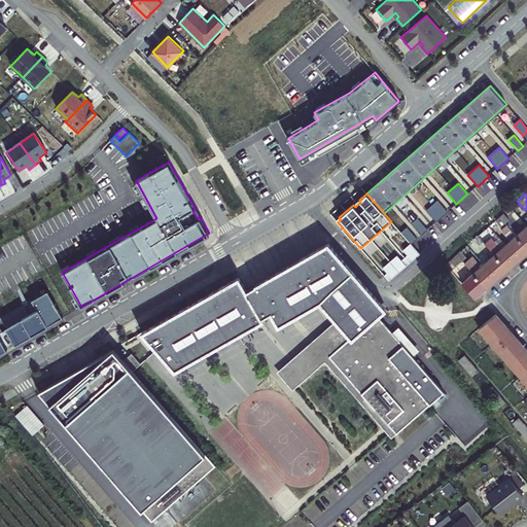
[(436,221),(448,211),(438,201),(426,210),(436,221)]
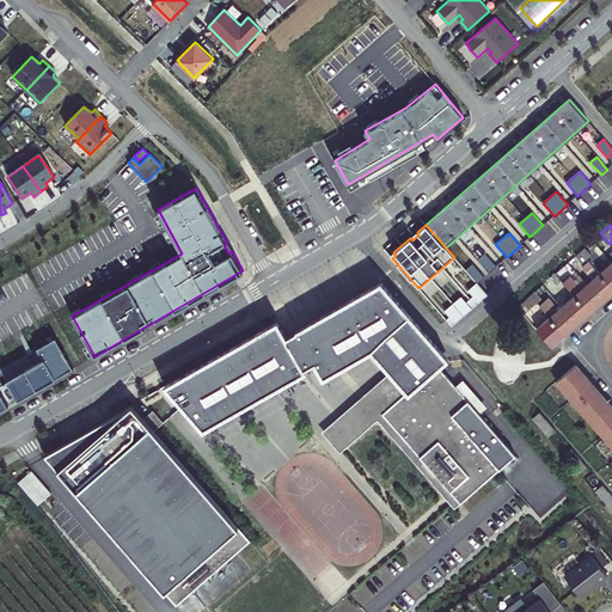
[(585,248),(575,256),(581,263),(591,255),(585,248)]
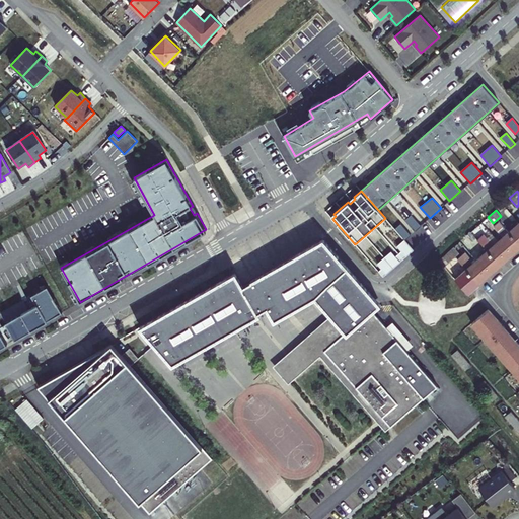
[(405,220),(415,231),(421,225),(412,215),(405,220)]
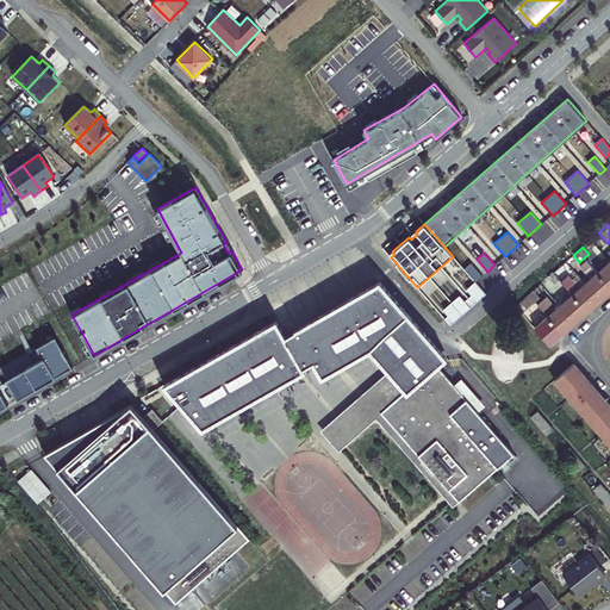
[(536,305),(547,317),(534,328),(549,344),(553,341),(609,290),(609,260),(597,273),(586,260),(579,266),(590,279),(579,288),(566,274),(564,277),(558,269),(540,284),(560,305),(556,307),(547,296),(536,305)]
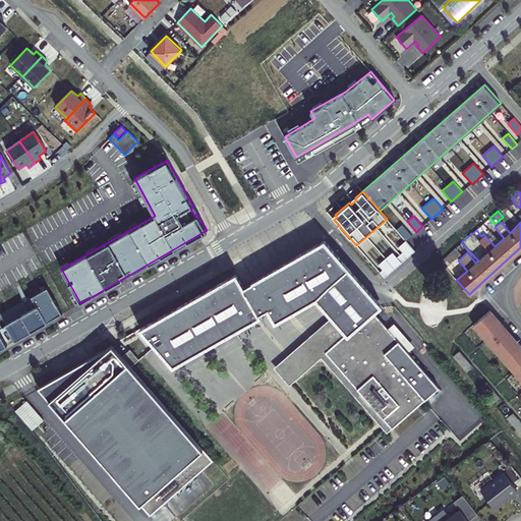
[(397,230),(406,241),(412,235),(403,225),(397,230)]
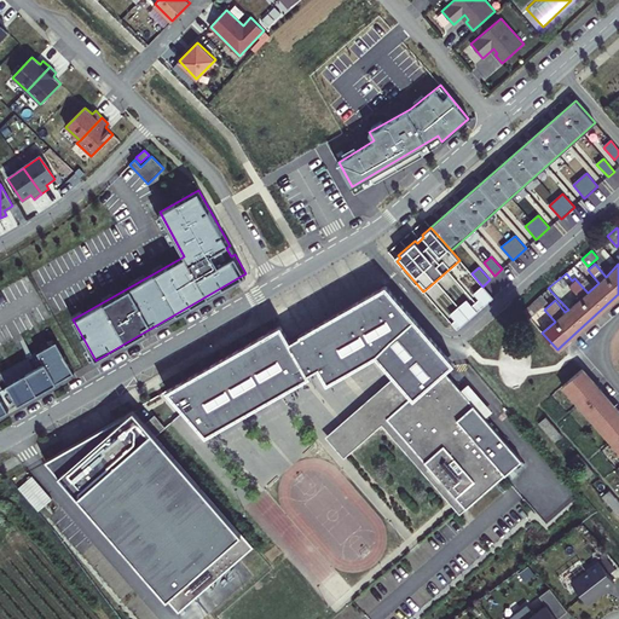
[(281,325),(167,389),(206,434),(320,369),(328,382),(379,353),(421,401),(414,408),(408,401),(388,417),(468,509),(526,457),(489,414),(463,386),(447,368),(453,363),(386,285),(289,341),(281,325)]
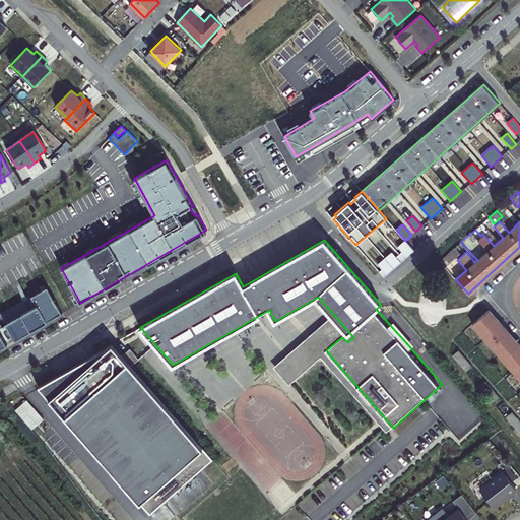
[(414,251),(405,241),(398,247),(407,257),(414,251)]
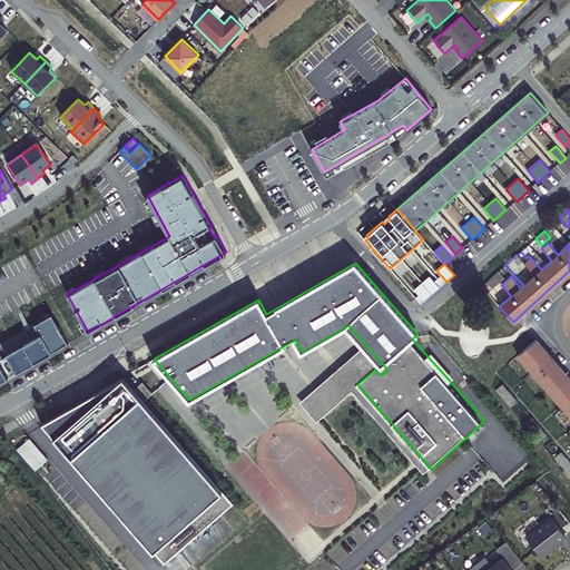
[(497,273),(489,279),(494,285),(502,279),(497,273)]
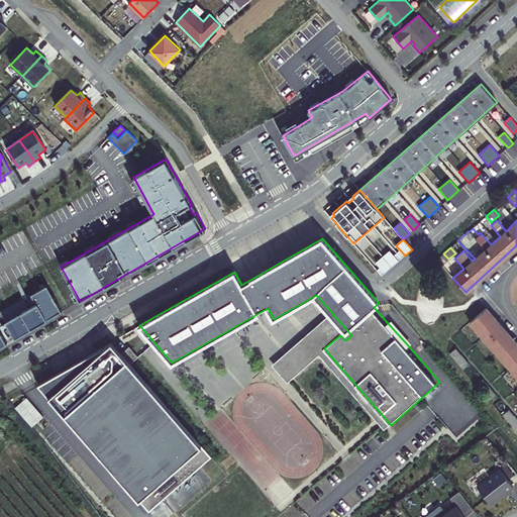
[(380,268),(385,273),(399,261),(390,250),(376,263),(380,268)]
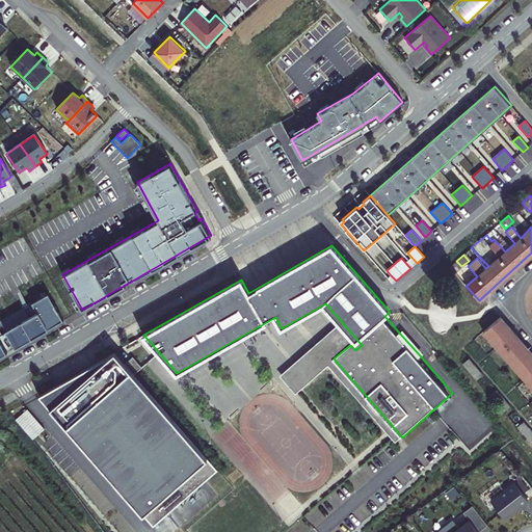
[(411,258),(405,263),(410,268),(417,263),(411,258)]
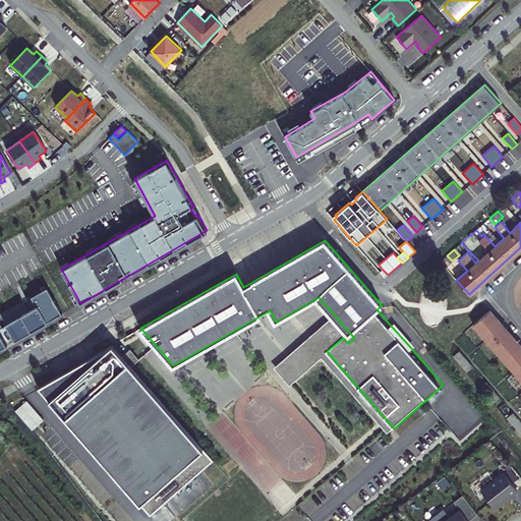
[(15,340),(62,313),(47,287),(0,313),(15,340)]
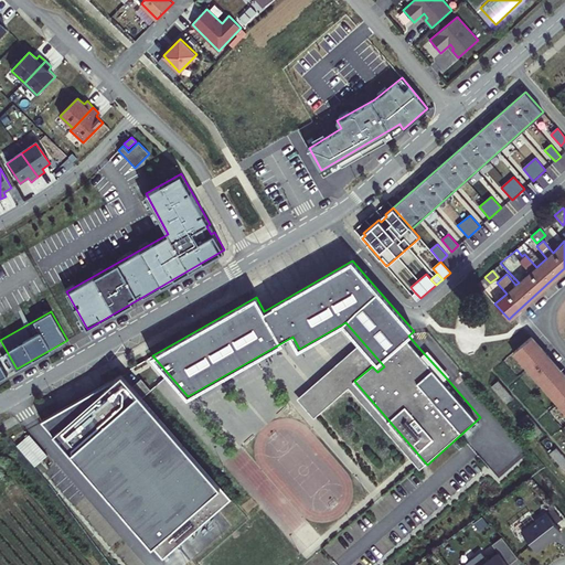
[(384,366),(358,337),(294,393),(313,417),(349,386),(422,469),(427,465),(354,381),(372,366),(377,372),(384,366)]
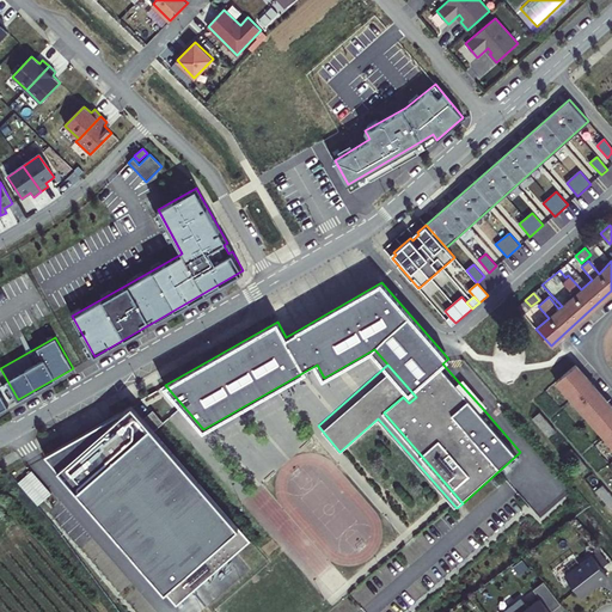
[(570,368),(605,408),(609,404),(574,365),(570,368)]
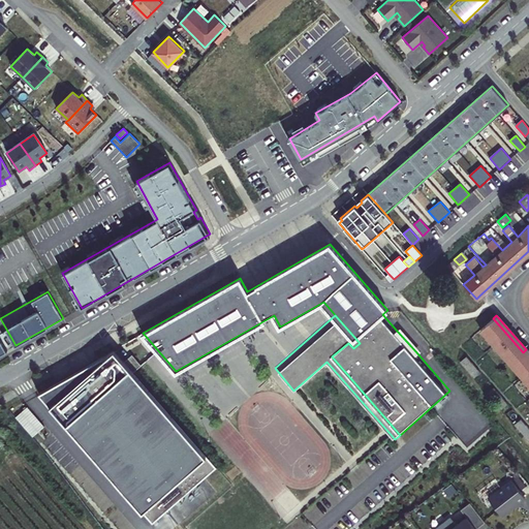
[(493,318),(480,330),(509,364),(523,352),(493,318)]
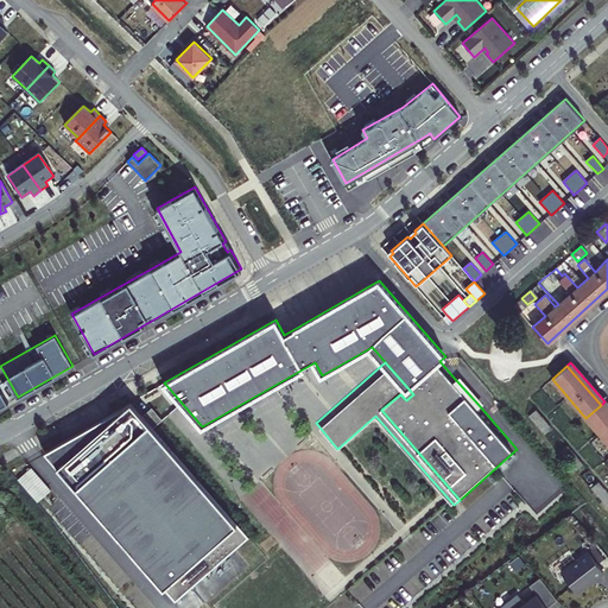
[(485,401),(461,374),(455,379),(480,406),(485,401)]
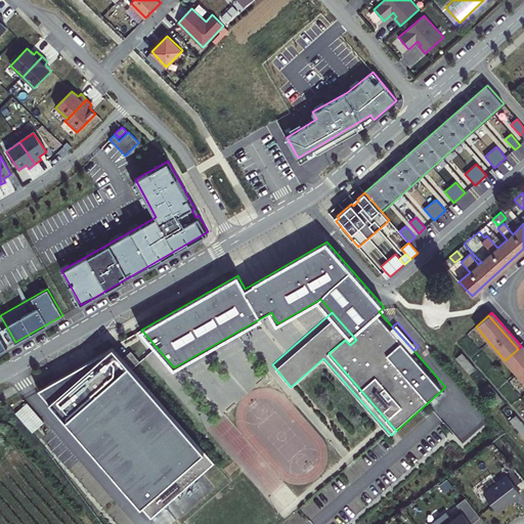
[(518,349),(505,360),(519,376),(523,369),(523,348),(521,346),(518,349)]
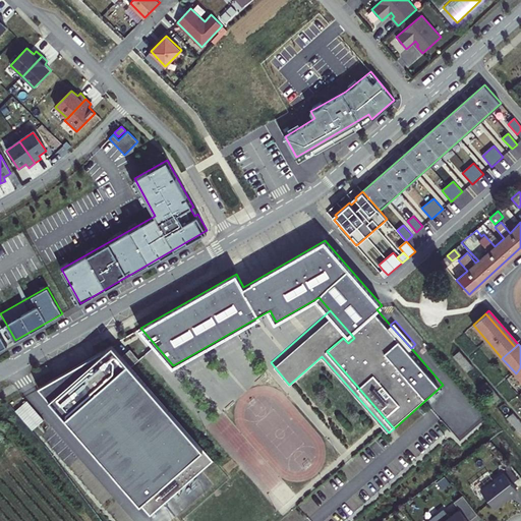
[(472,366),(459,351),(453,356),(466,371),(472,366)]
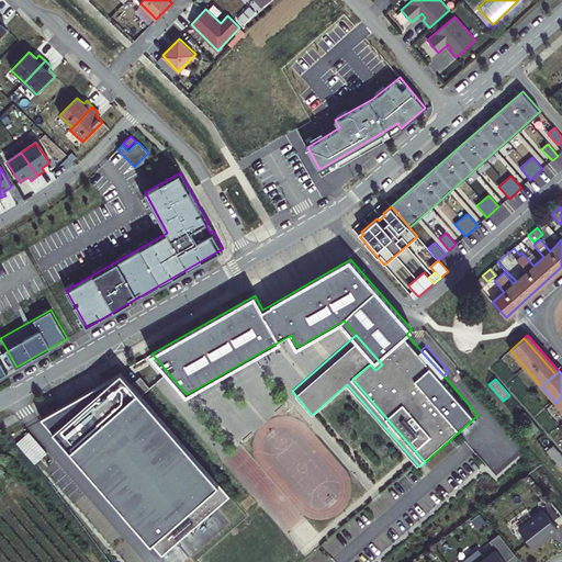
[(167,561),(234,505),(135,393),(67,452),(164,561),(167,561)]
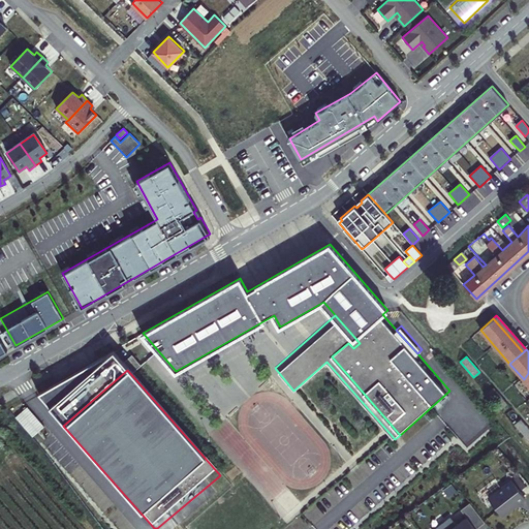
[(491,397),(497,393),(493,389),(488,393),(491,397)]
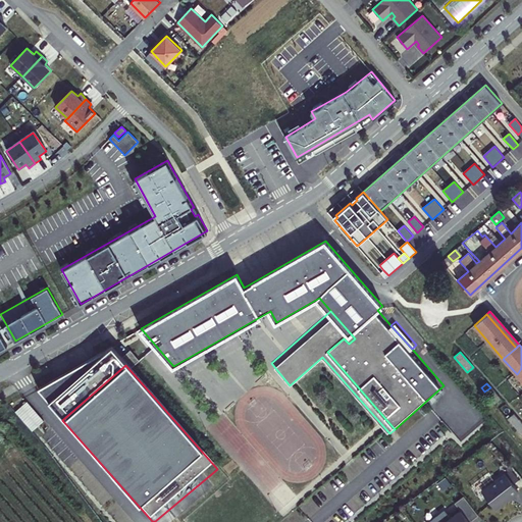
[(494,404),(500,399),(490,387),(484,392),(494,404)]
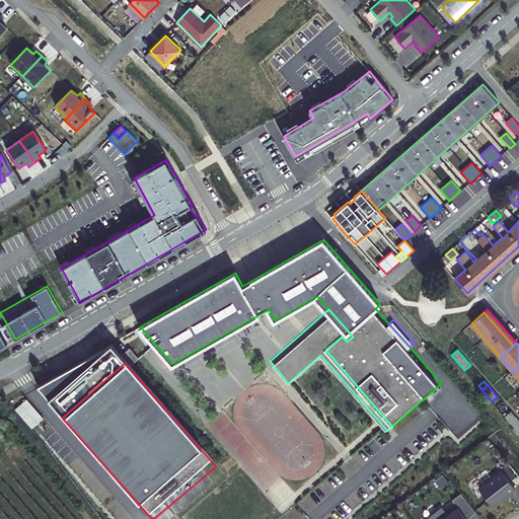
[(26,398),(14,410),(31,428),(44,418),(26,398)]
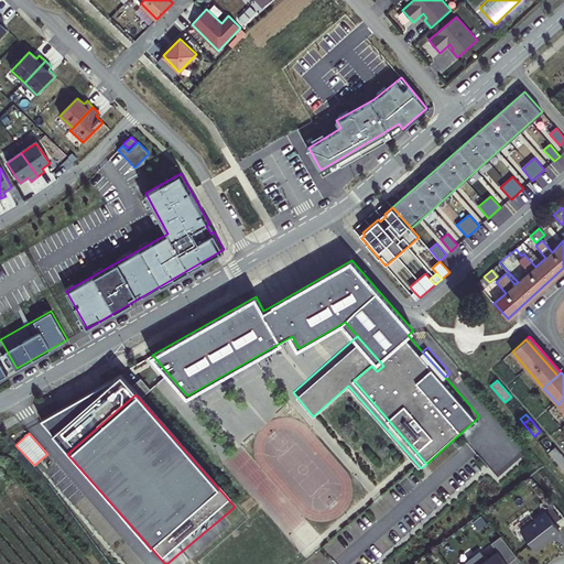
[(563,467),(563,458),(554,447),(549,453),(563,469),(563,467)]
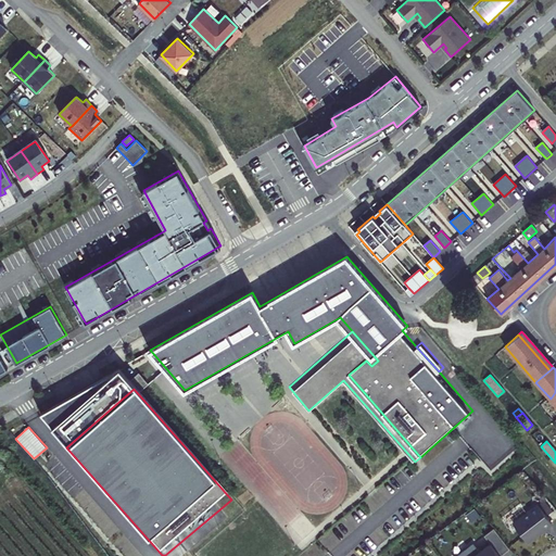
[(538,504),(513,523),(528,543),(552,522),(538,504)]
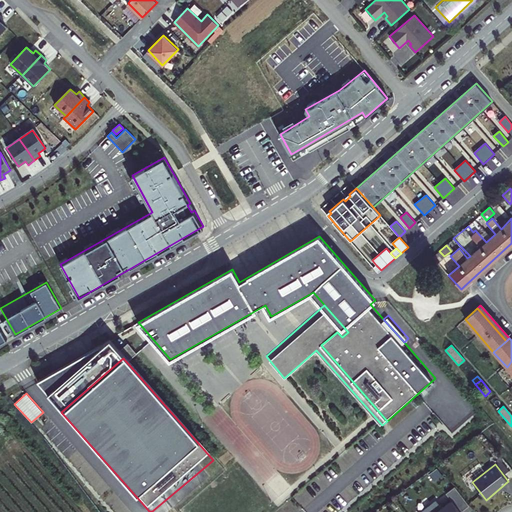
[(460,511),(452,501),(438,511),(460,511)]
